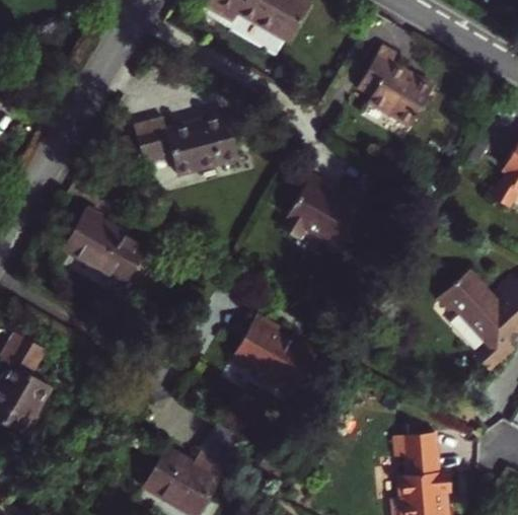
[(287,45),(310,4),(302,0),(210,0),(206,8),(233,24),(238,16),(287,45)]
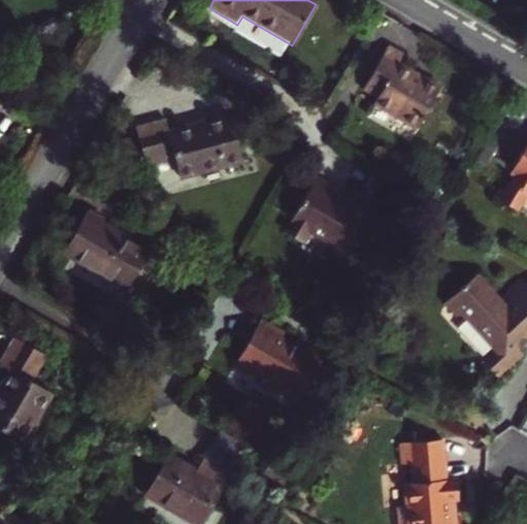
[(399,66),(405,57),(389,47),(362,92),(376,100),(373,105),(417,131),(441,90),(399,66)]
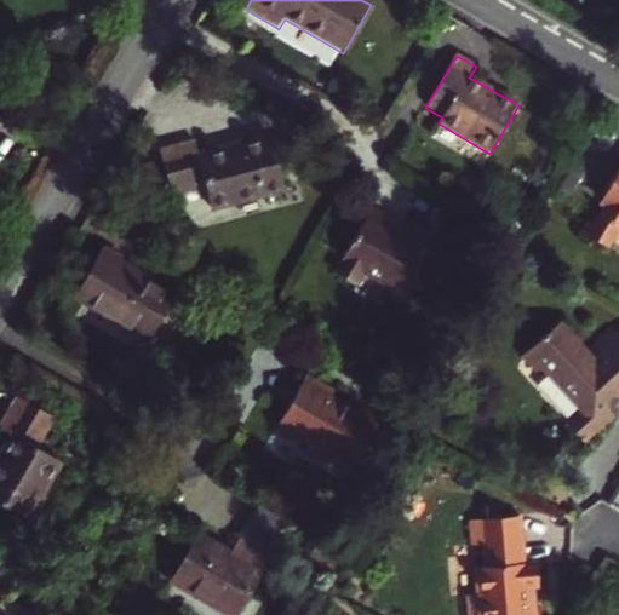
[(194,143),(160,153),(171,194),(206,185),(213,211),(287,191),(273,137),(198,157),(194,143)]
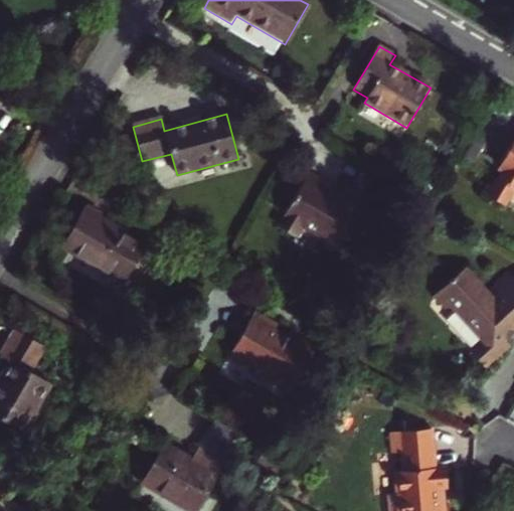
[(513,143),(498,172),(504,175),(500,182),(494,179),(485,194),(507,207),(513,195),(513,143)]
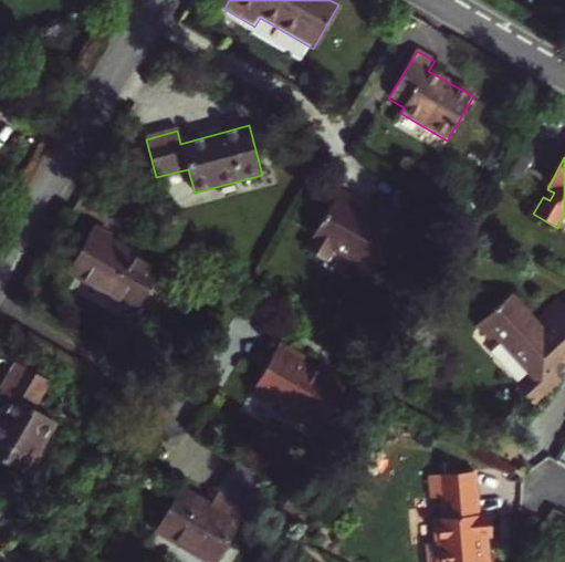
[(380,261),(388,259),(404,256),(398,230),(390,232),(364,217),(369,208),(338,190),(307,245),(307,252),(316,257),(326,256),(330,249),(342,257),(355,263),(358,274),(373,271),(374,273),(383,271),(383,269),(380,261)]
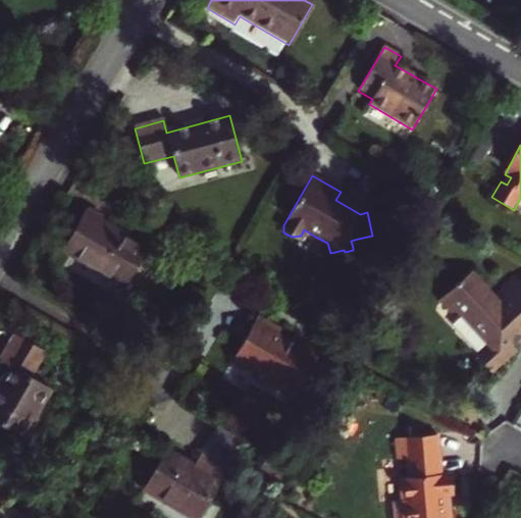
[(125,287),(146,250),(101,222),(103,219),(88,210),(87,213),(85,212),(63,250),(125,287)]
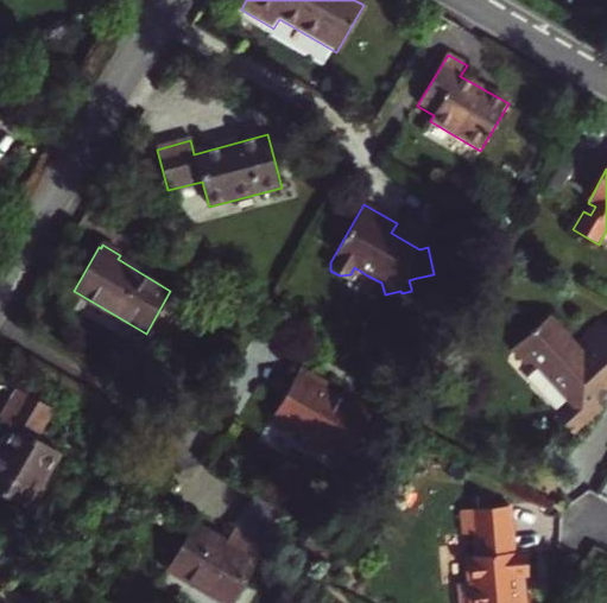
[(418,286),(417,278),(409,280),(411,289),(418,286)]
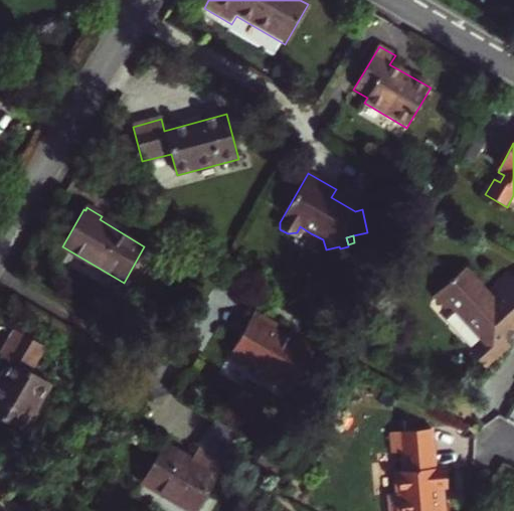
[(513,280),(509,276),(488,295),(462,269),(434,296),(446,309),(456,311),(485,342),(471,354),(486,369),(510,346),(505,340),(513,331),(513,280)]
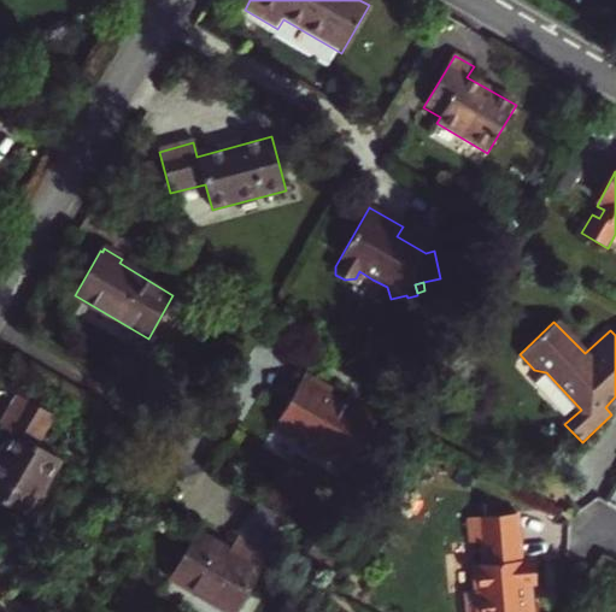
[(352,464),(379,418),(357,405),(353,411),(330,399),(335,392),(305,375),(275,425),(292,435),(295,429),(308,436),(300,448),(327,463),(333,453),(352,464)]
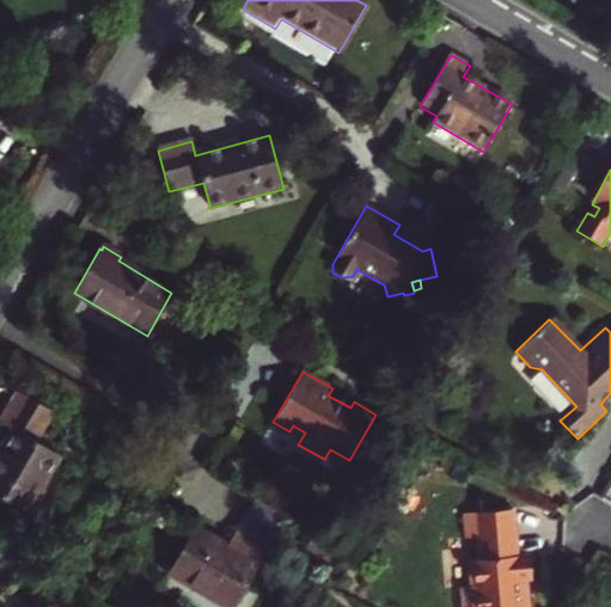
[(22,394),(34,402),(37,397),(24,390),(22,394)]
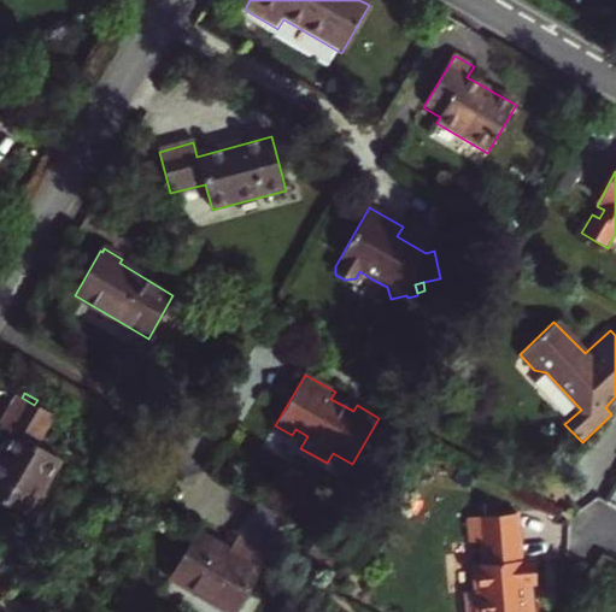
[(0,502),(29,519),(63,462),(36,446),(54,416),(34,405),(22,398),(18,395),(0,425),(12,433),(0,454),(0,502)]
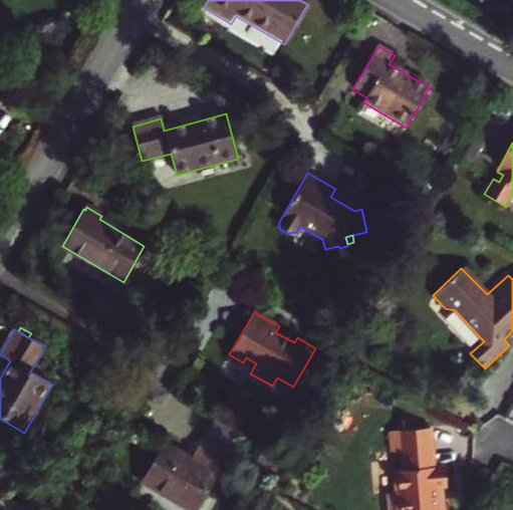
[(216,417),(198,447),(226,463),(243,433),(216,417)]
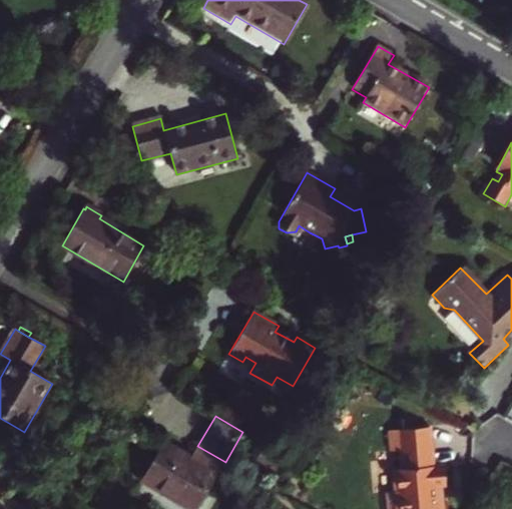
[(443,508),(442,502),(438,502),(436,485),(445,485),(442,464),(430,465),(425,426),(388,430),(390,451),(397,451),(398,469),(391,469),(394,492),(385,492),(387,508),(443,508)]
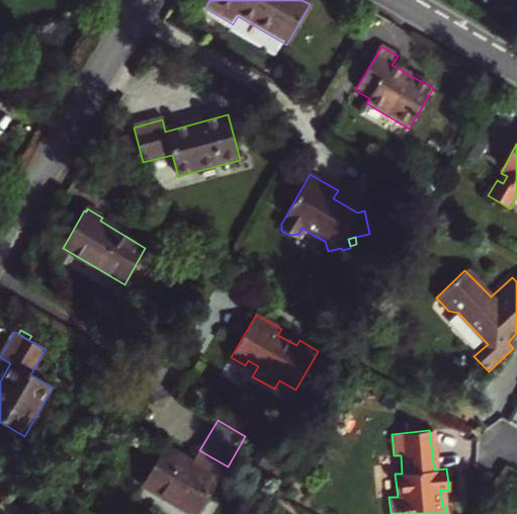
[(198,513),(228,466),(199,450),(192,462),(166,447),(143,488),(188,513),(198,513)]
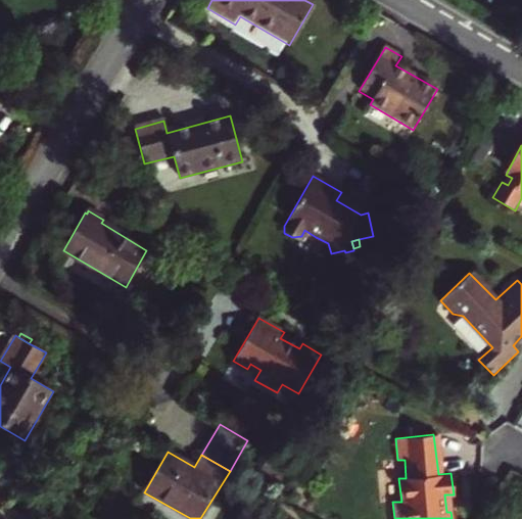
[(269,457),(262,470),(267,473),(274,460),(269,457)]
